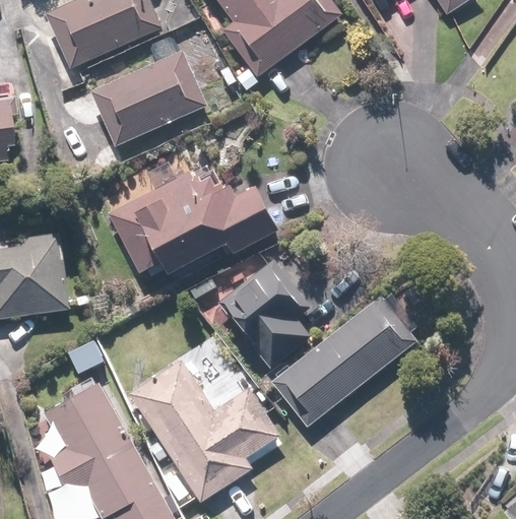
[(149,0),(73,0),(45,13),(68,67),(162,26),(149,0)]
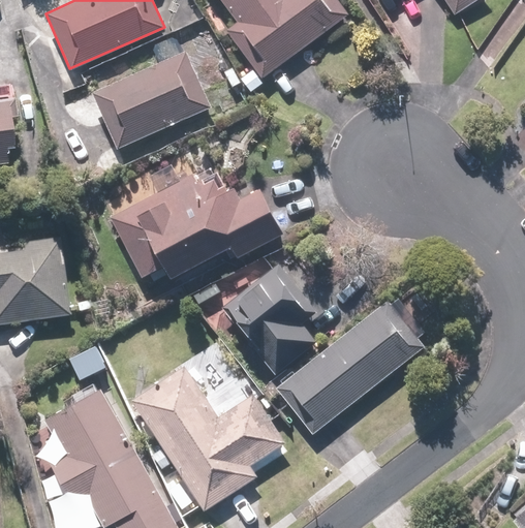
[(221,0),(253,48),(244,54),(259,78),(345,20),(332,0),(221,0)]
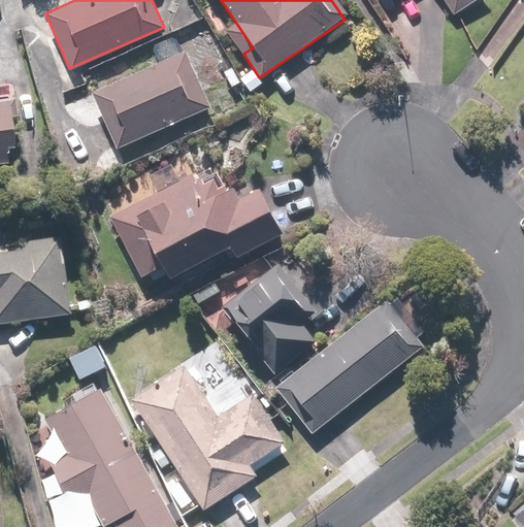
[(443,0),(453,15),(477,0),(443,0)]
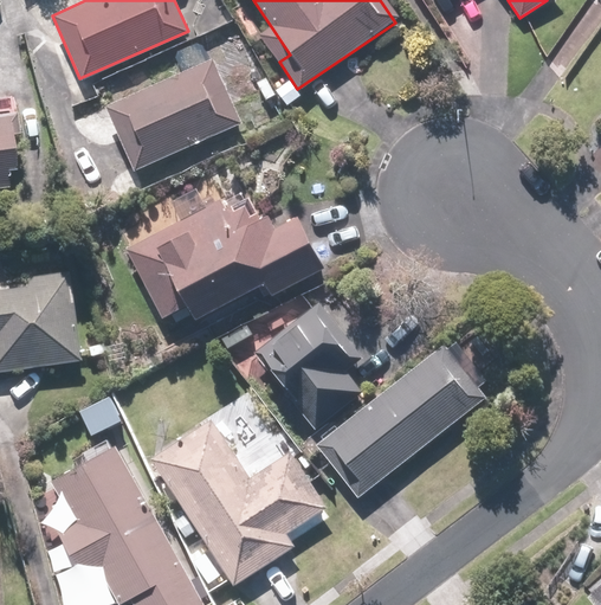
[(107,104),(133,171),(240,126),(213,60),(107,104)]
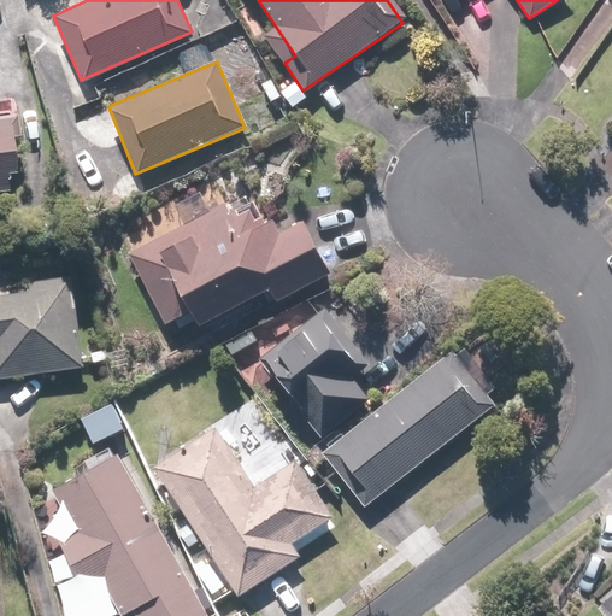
[(0,193),(10,192),(6,175),(18,172),(9,106),(0,107),(0,193)]
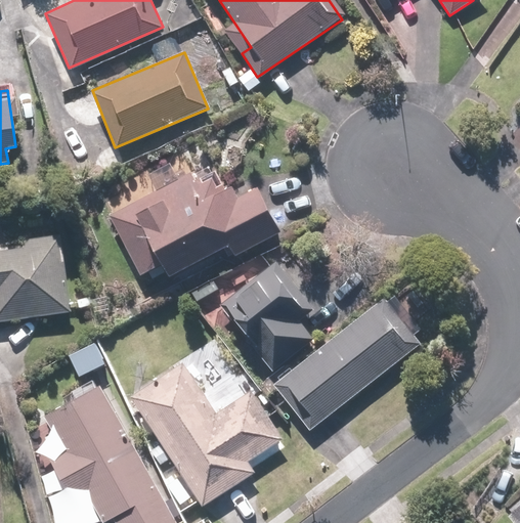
[(168,168),(99,200),(135,275),(164,262),(171,277),(233,248),(236,255),(283,233),(260,186),(236,198),(219,162),(174,182),(168,168)]
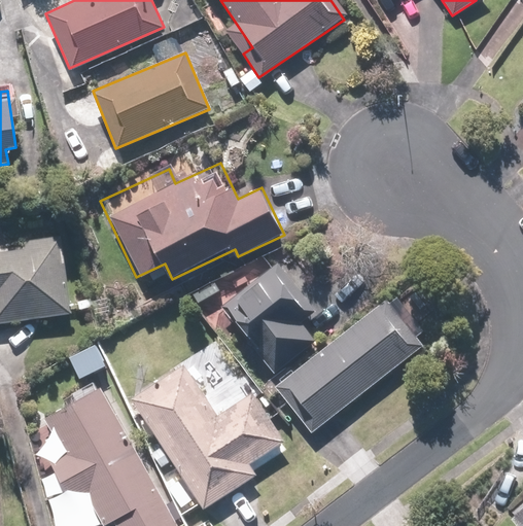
[(59,237),(0,244),(0,324),(70,316),(59,237)]
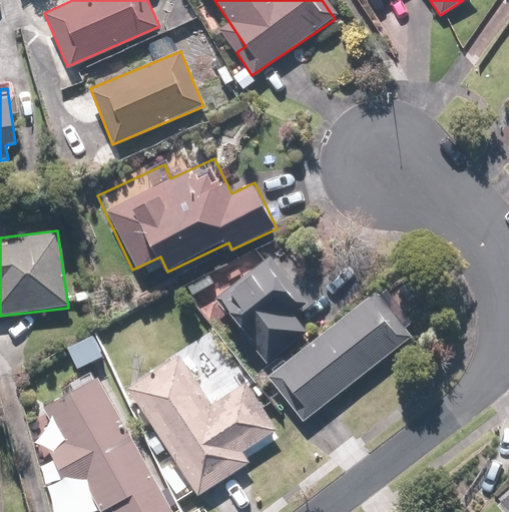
[(256,271),(245,257),(224,273),(232,282),(214,296),(268,365),(308,334),(294,316),(309,305),(273,258),(256,271)]
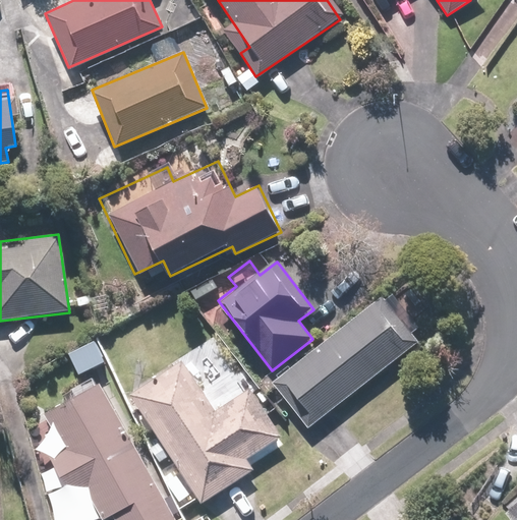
[(417,343),(381,296),(271,383),(307,429),(417,343)]
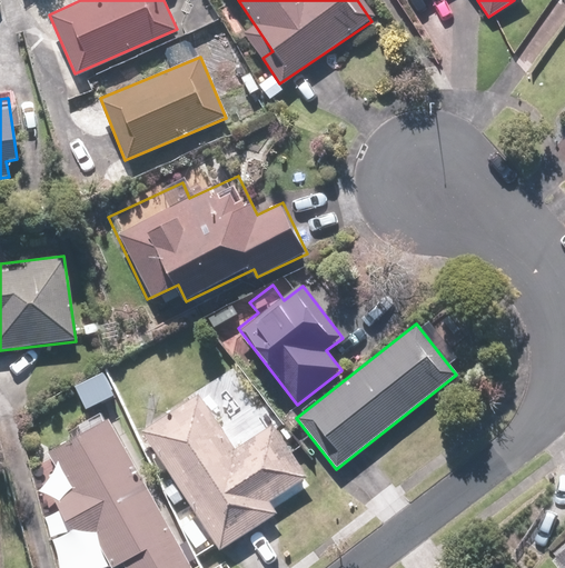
[(106,371),(72,386),(85,412),(117,398),(106,371)]
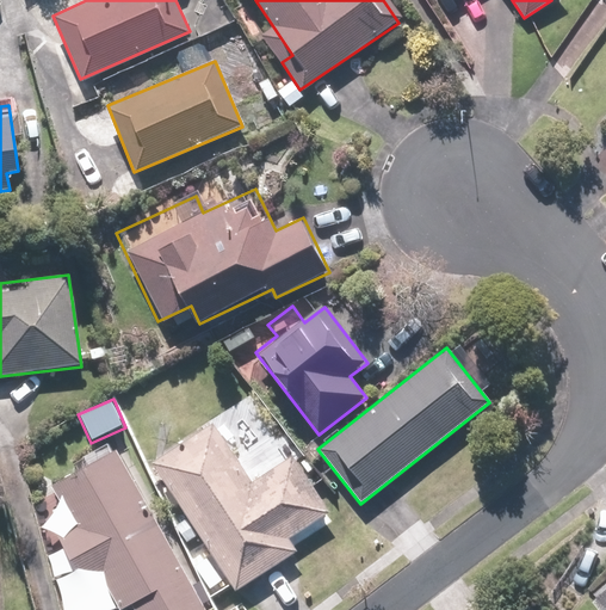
[(235,591),(298,550),(291,541),(331,516),(307,478),(313,474),(288,436),(282,439),(240,400),(150,457),(235,591)]
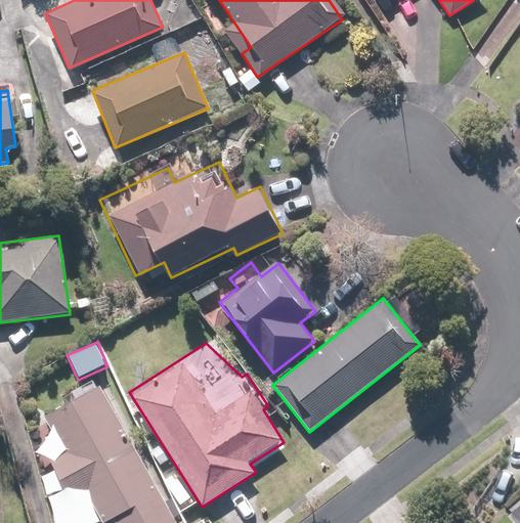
[(47,452),(70,493),(85,485),(102,519),(111,515),(115,522),(174,522),(100,383),(44,412),(60,445),(47,452)]
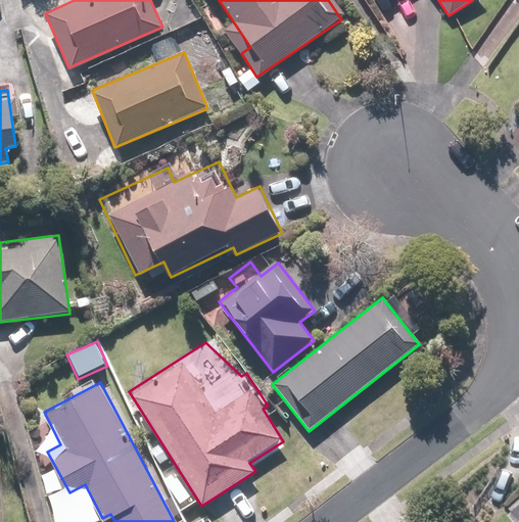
[(518,521),(518,506),(509,515),(514,521),(518,521)]
